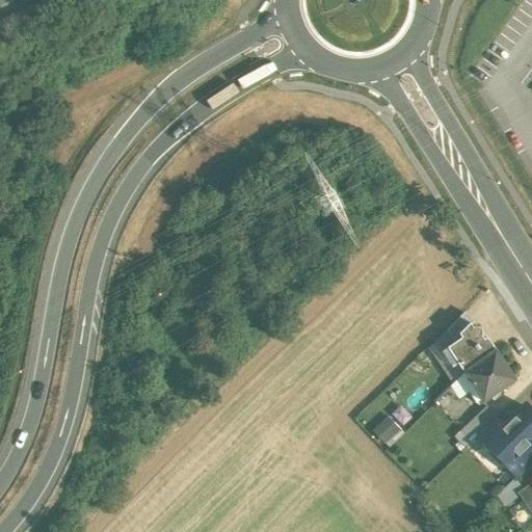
[(464,312),(448,328),(457,342),(463,339),(460,334),(471,323),(474,321),(464,312)]
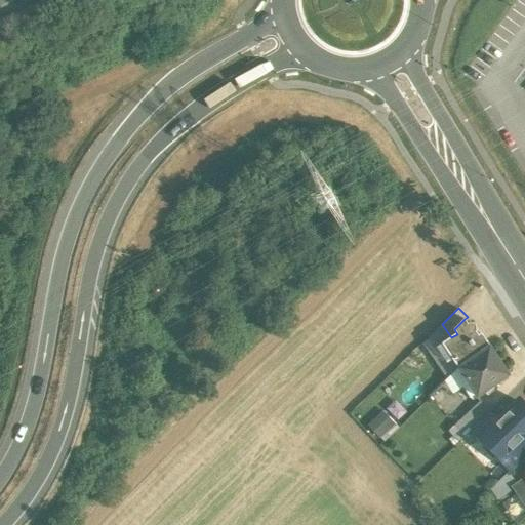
[(468,324),(465,319),(454,329),(457,334),(451,337),(439,346),(448,360),(452,358),(459,369),(488,349),(489,348),(480,334),(478,335),(475,331),(476,329),(476,327),(476,326),(474,324),(472,323),(470,323),(468,324)]
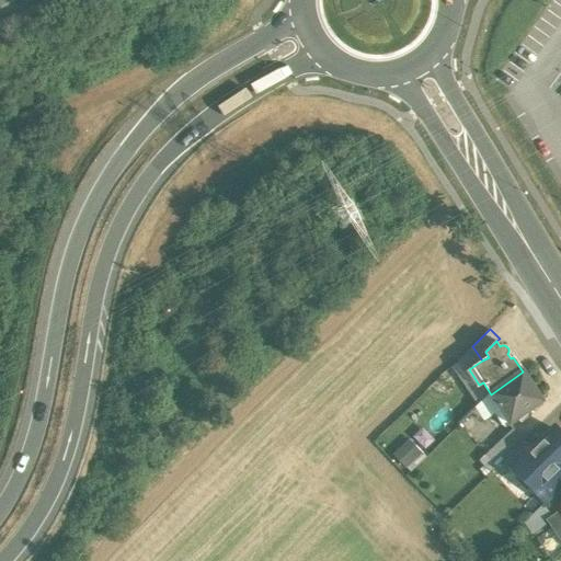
[(491,395),(490,395),(494,401),(510,424),(540,402),(522,373),(491,395)]
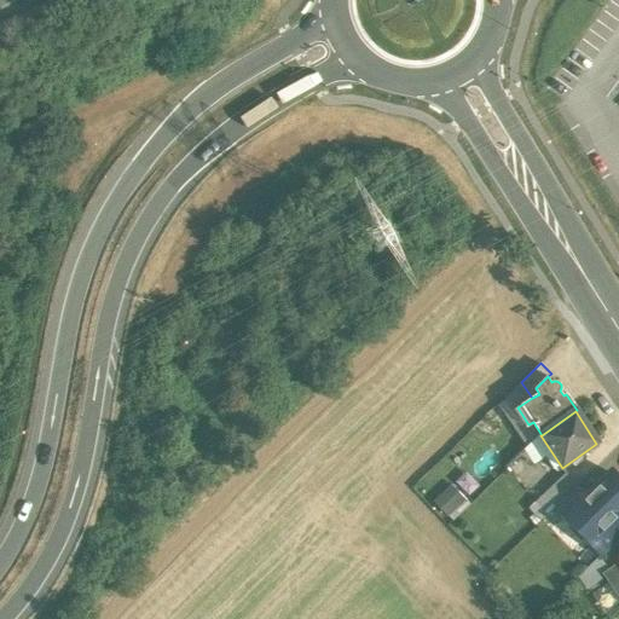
[(539,435),(534,440),(538,445),(539,446),(545,443),(541,435),(539,435)]
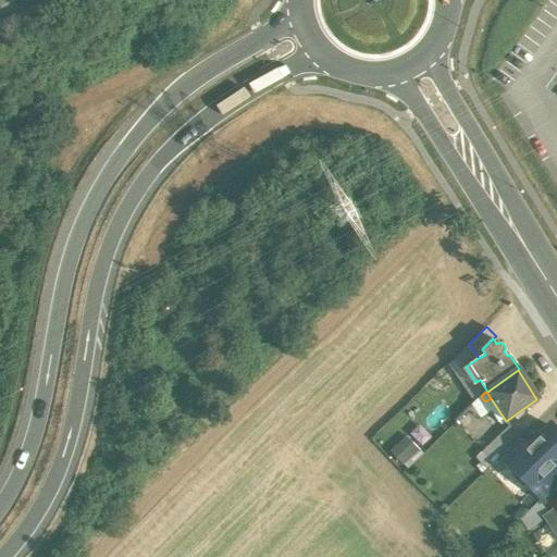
[(481,396),(475,401),(478,405),(484,400),(481,396)]
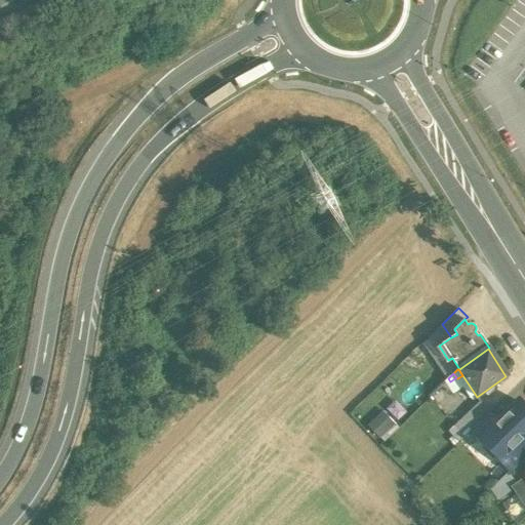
[(496,421),(479,439),(501,462),(524,439),(524,407),(521,403),(516,403),(496,421)]
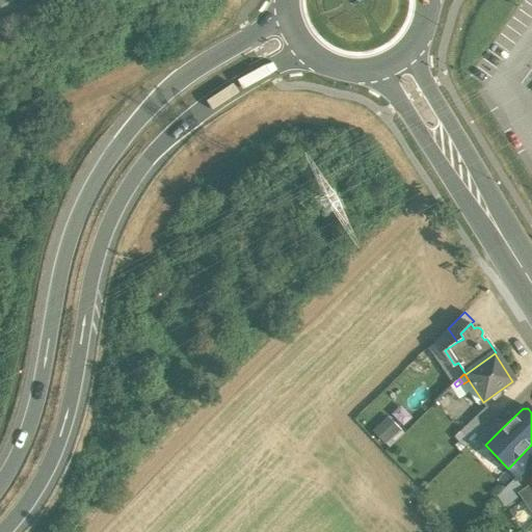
[(484,409),(456,436),(466,446),(477,435),(494,420),(484,409)]
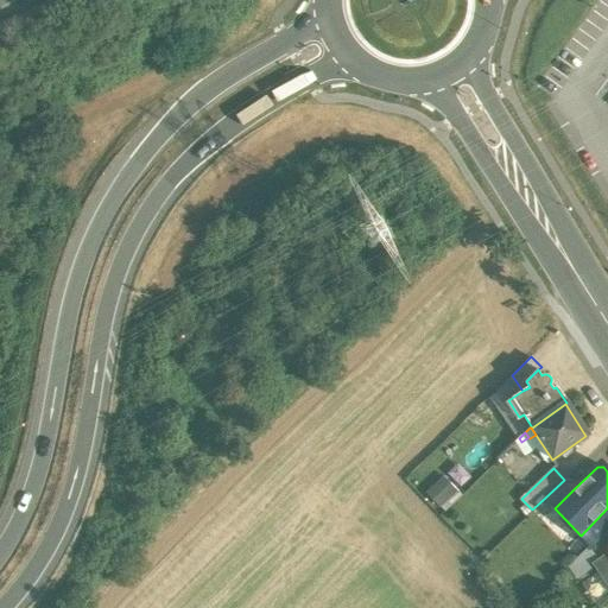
[(564,480),(545,498),(555,508),(575,488),(565,479),(564,480)]
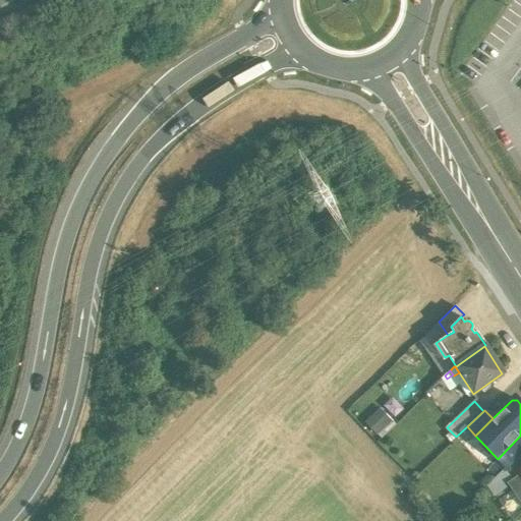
[(520,436),(498,459),(506,467),(520,452),(520,436)]
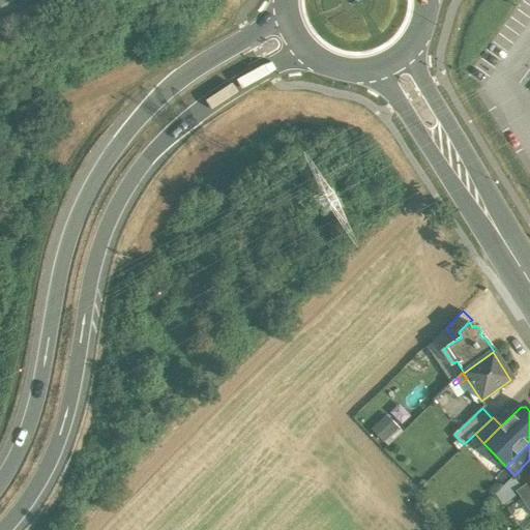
[(512,478),(496,495),(503,505),(522,492),(512,478)]
